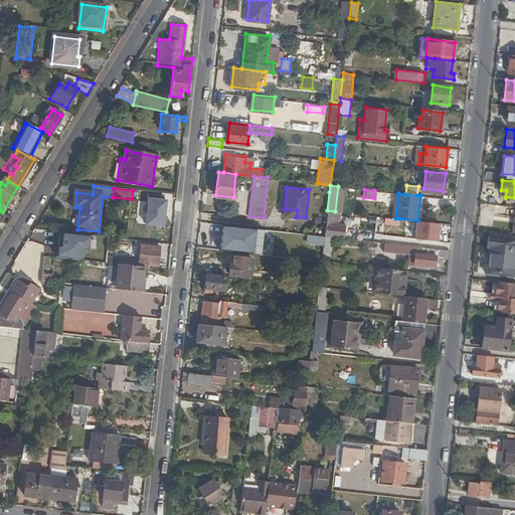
[(146,197),(144,225),(164,226),(166,198),(146,197)]
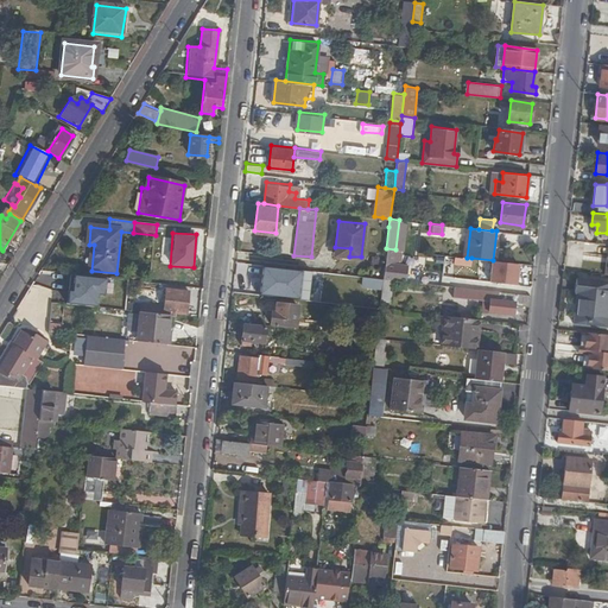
[(390,278),(406,280),(407,264),(394,263),(396,249),(386,248),(384,277),(390,278)]
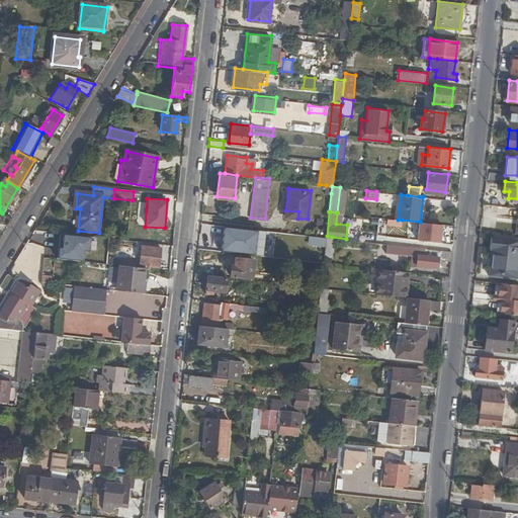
[(417,223),(416,241),(440,242),(441,224),(417,223)]
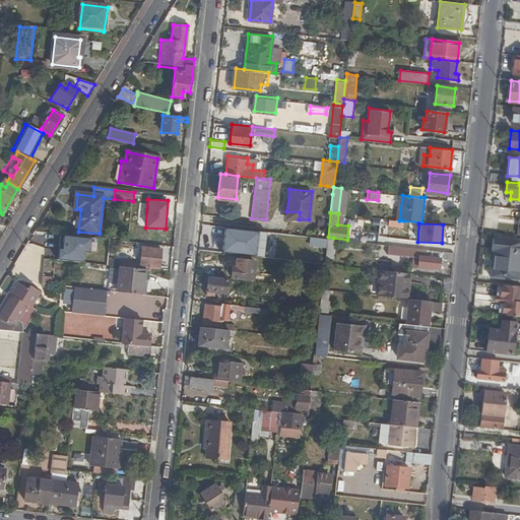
[(220,252),(255,254),(256,239),(262,239),(262,231),(222,229),(220,252)]
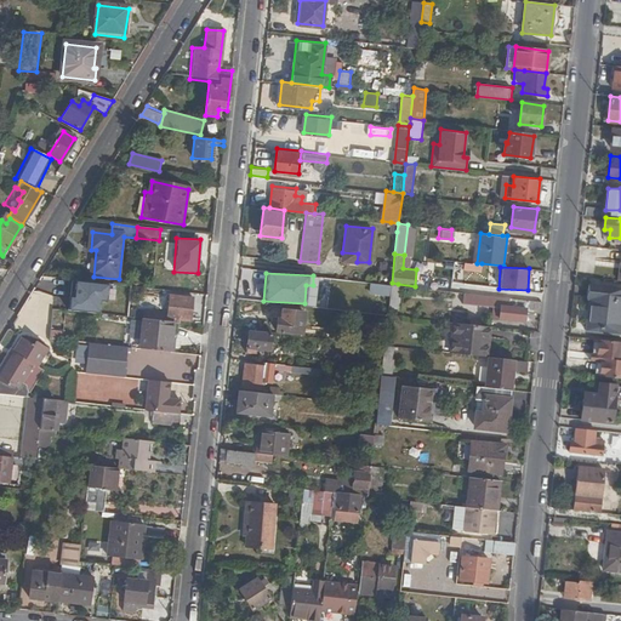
[(357,294),(382,296),(383,283),(358,279),(357,294)]
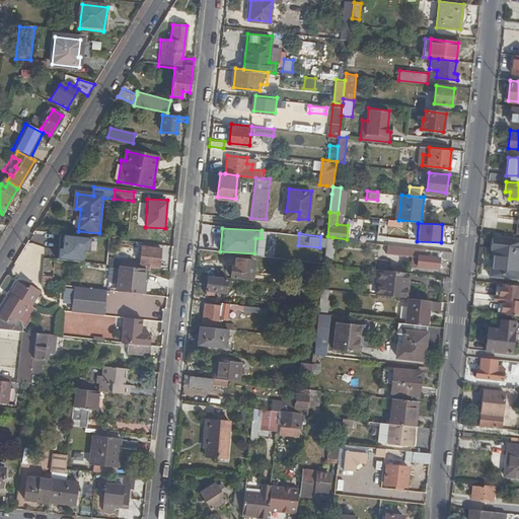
[(59,235),(58,260),(82,261),(83,252),(88,253),(89,236),(59,235)]
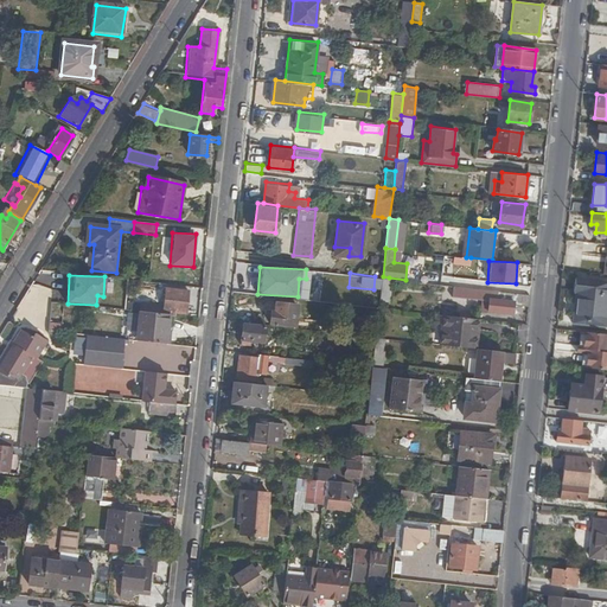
[(461,286),(483,288),(484,279),(461,276),(461,286)]
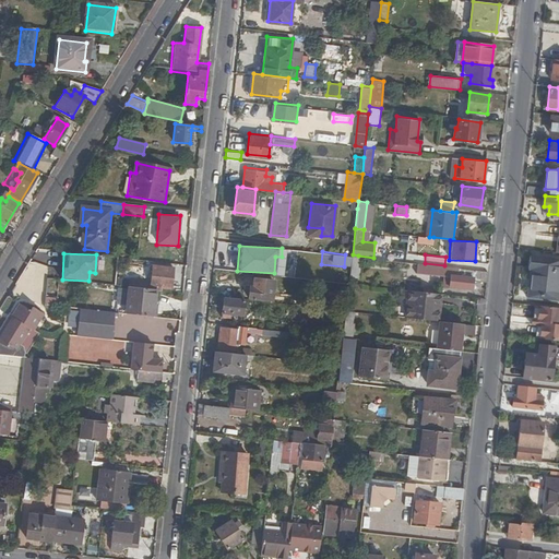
[(558,258),(528,254),(527,268),(531,268),(527,295),(558,298),(558,258)]
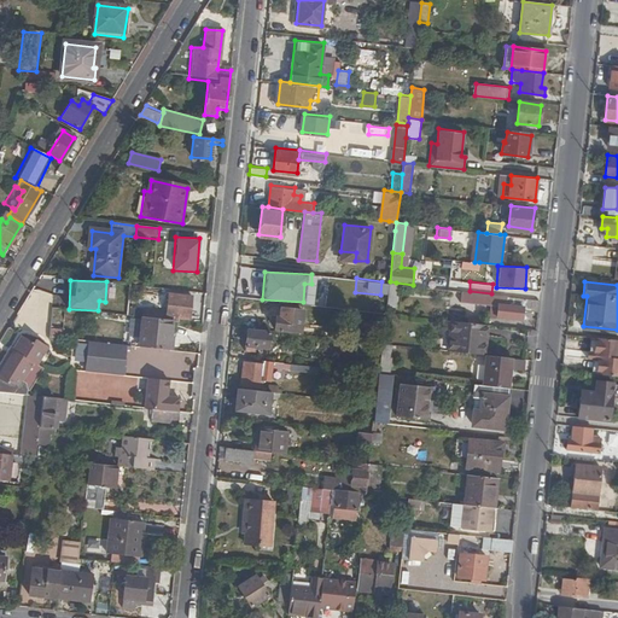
[(538,309),(538,298),(491,293),(470,291),(461,290),(460,299),(496,303),(495,314),(520,316),(522,308),(538,309)]
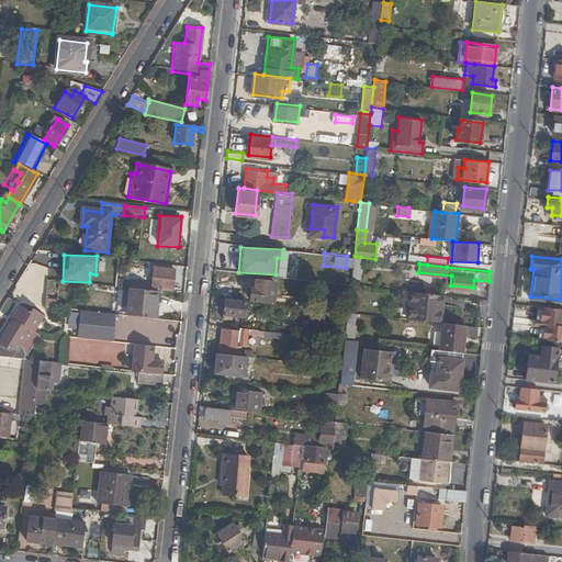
[(153,290),(171,292),(175,271),(155,269),(153,283),(153,290)]
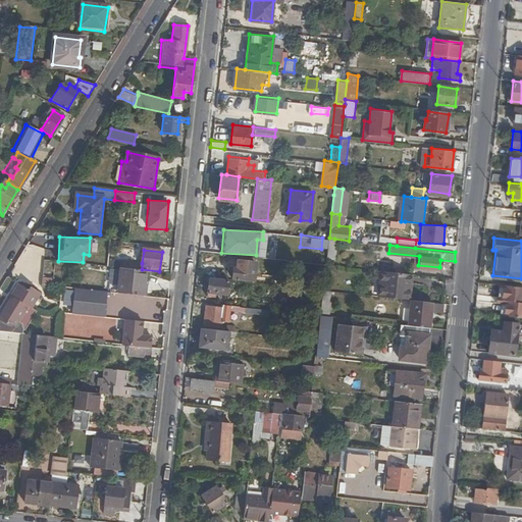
[(256,261),(238,258),(237,265),(233,265),(231,275),(254,278),(256,261)]
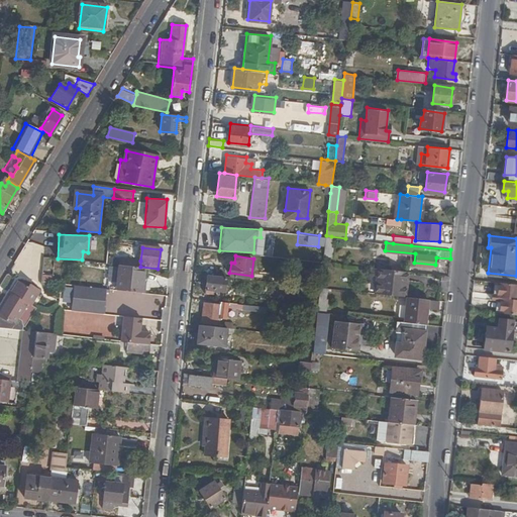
[(54,274),(56,259),(43,256),(42,273),(54,274)]
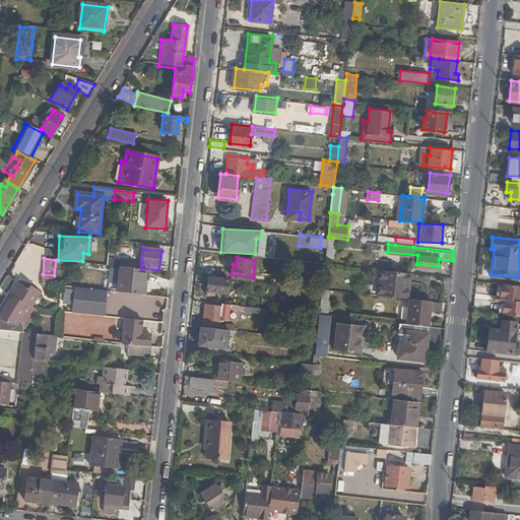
[(120,267),(140,270),(141,268),(141,262),(121,260),(120,267)]
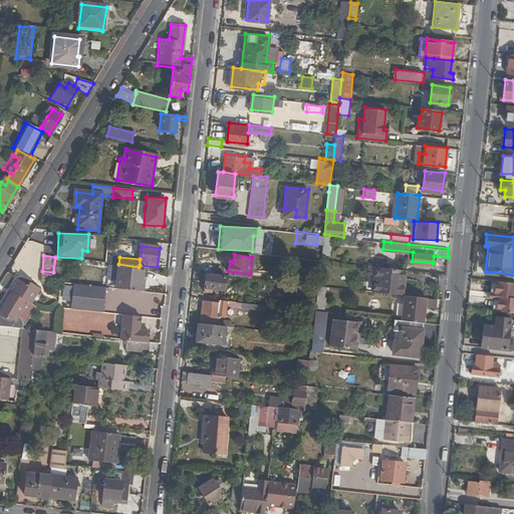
[(115,289),(142,292),(143,280),(145,267),(139,267),(118,264),(115,289)]
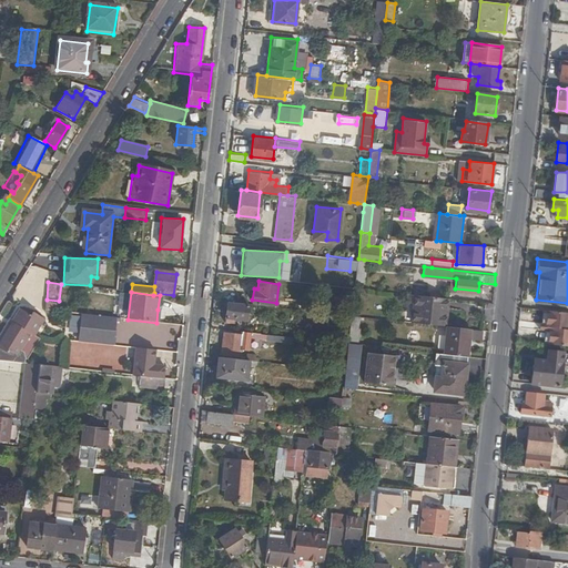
[(446,325),(447,298),(413,296),(412,323),(446,325)]
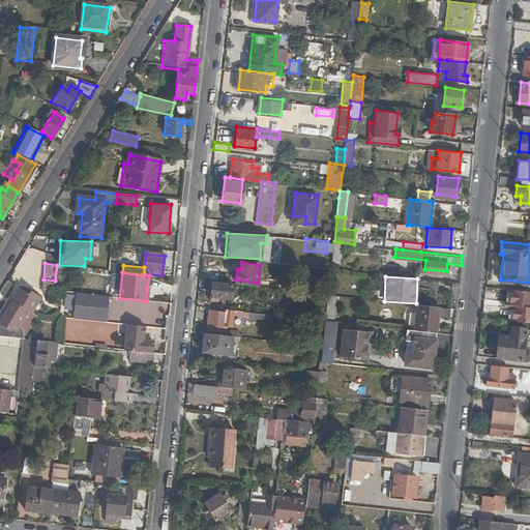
[(232,284),(212,282),(210,299),(221,300),(221,296),(231,297),(232,284)]
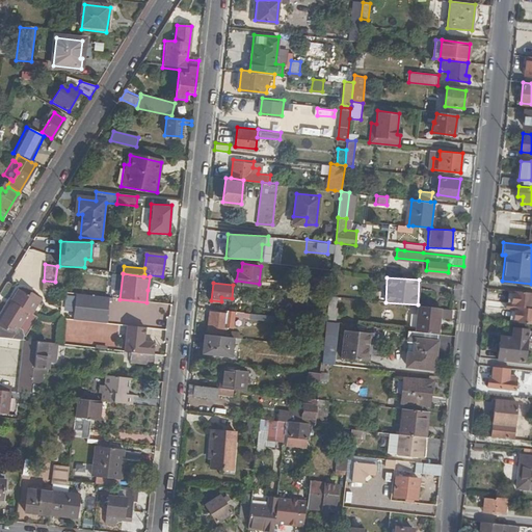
[(531,290),(513,289),(511,301),(507,301),(507,307),(511,308),(515,308),(513,319),(513,321),(531,322),(531,290)]
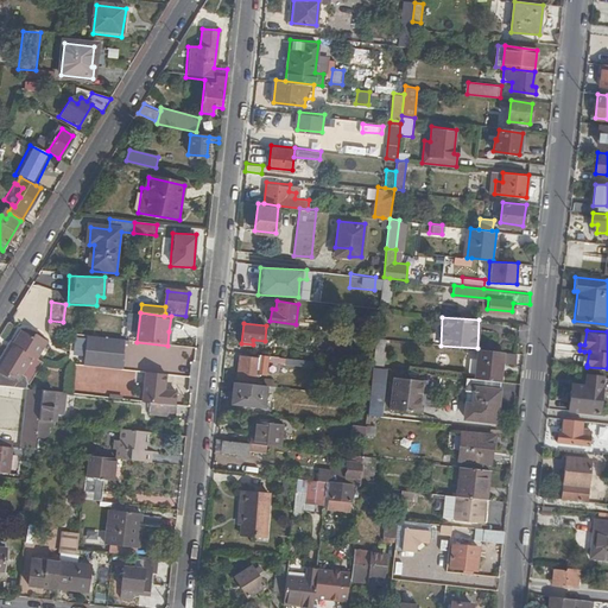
[(0,373),(0,386),(25,388),(30,390),(30,380),(27,375),(24,372),(33,356),(37,359),(48,342),(48,340),(36,334),(33,337),(30,333),(21,331),(14,342),(18,344),(14,350),(11,348),(10,348),(0,362),(0,371),(1,372),(0,373)]
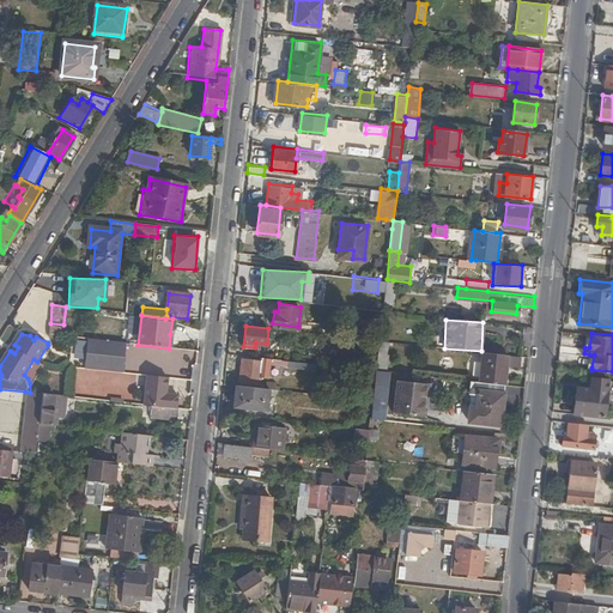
[(83,360),(84,340),(76,339),(73,359),(83,360)]
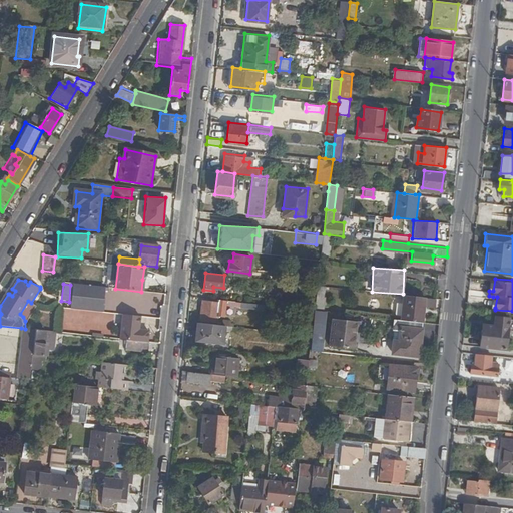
[(104,287),(73,284),(70,308),(101,312),(104,287)]
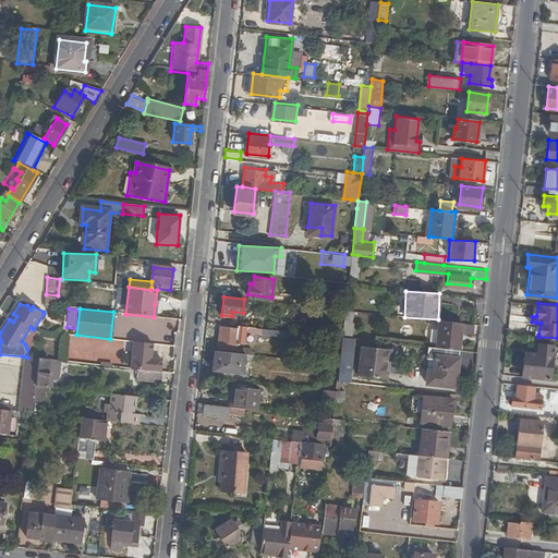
[(462,330),(463,322),(440,318),(437,347),(458,349),(460,349),(462,330)]
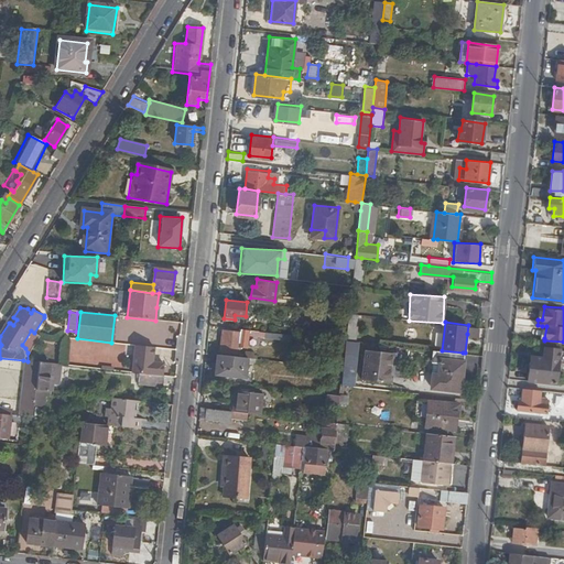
[(468,325),(467,334),(479,335),(480,326),(468,325)]
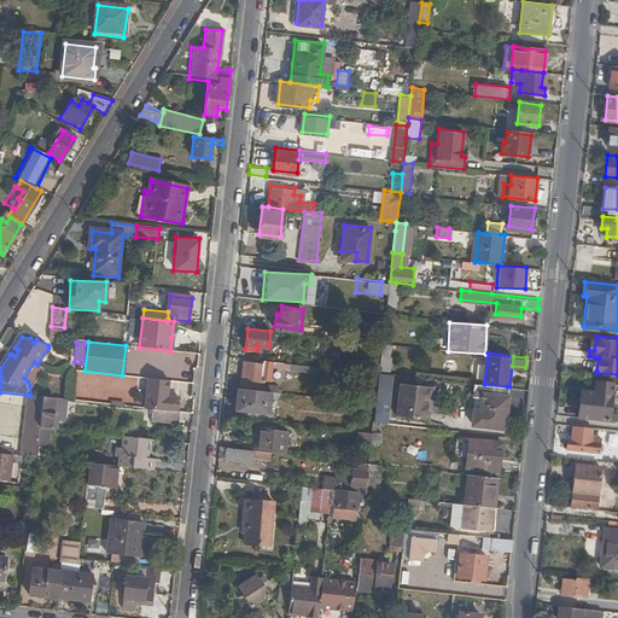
[(269,360),(262,359),(262,362),(244,361),(242,383),(260,385),(261,373),(268,373),(269,360)]
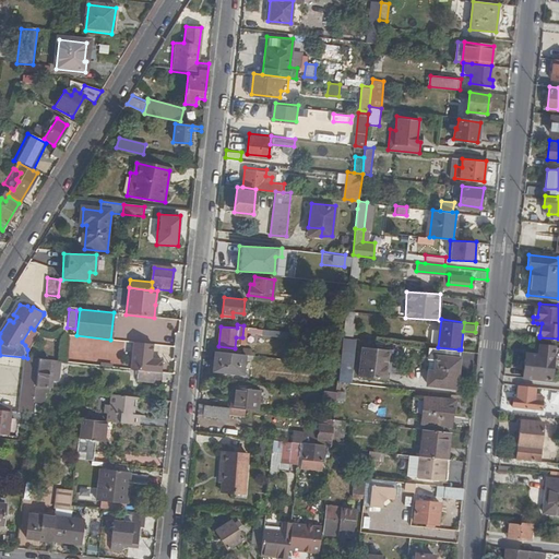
[(152,345),(133,343),(131,368),(137,370),(162,372),(163,359),(151,358),(152,345)]
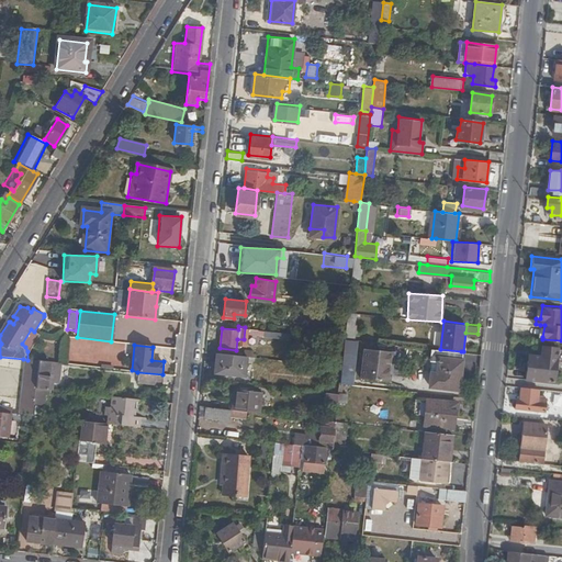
[(529,353),(527,378),(554,381),(558,359),(559,347),(542,346),(542,350),(542,355),(538,355),(529,353)]
